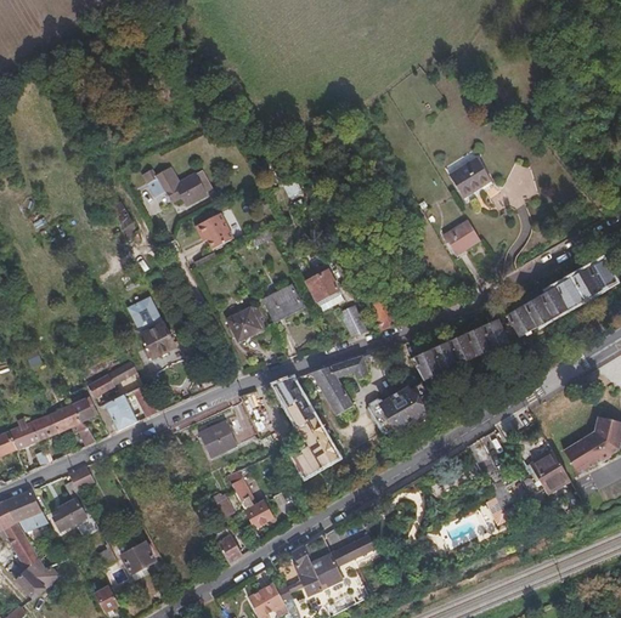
[(280,153),(267,160),(288,199),(300,192),(280,153)]
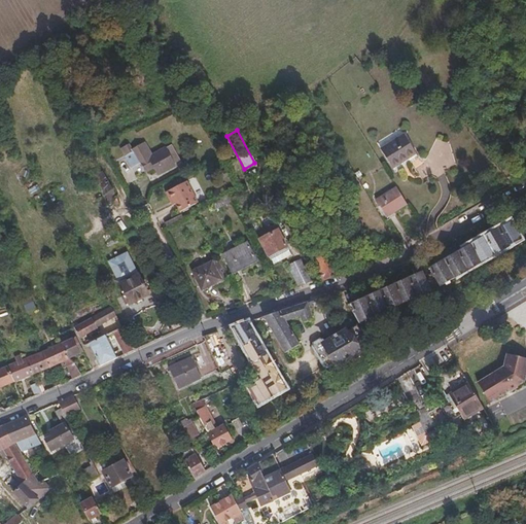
[(392,170),(416,155),(405,136),(381,149),(392,170)]
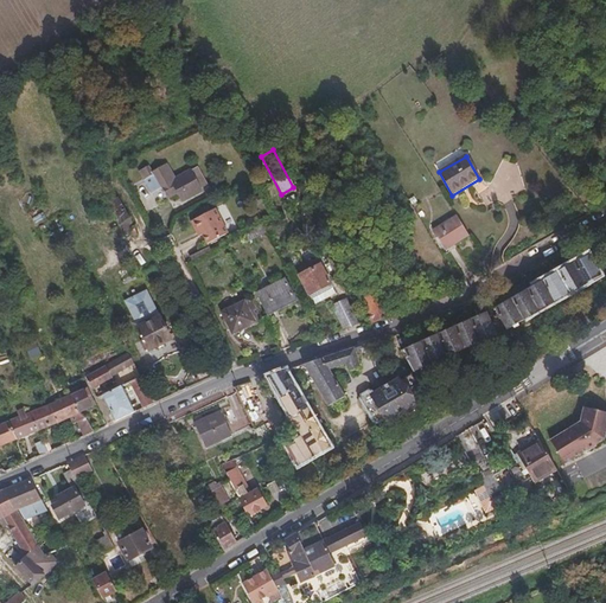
[(182,200),(202,188),(192,170),(166,183),(158,167),(152,170),(148,164),(140,168),(145,177),(151,174),(158,187),(161,186),(166,196),(177,190),(182,200)]
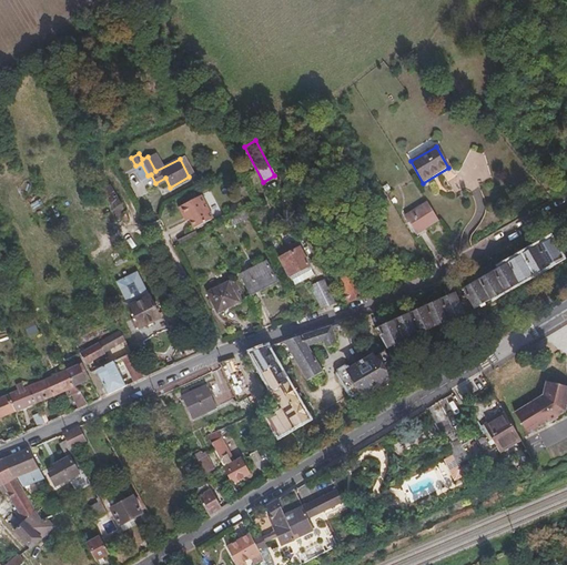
[(100,188),(111,210),(122,204),(111,182),(100,188)]
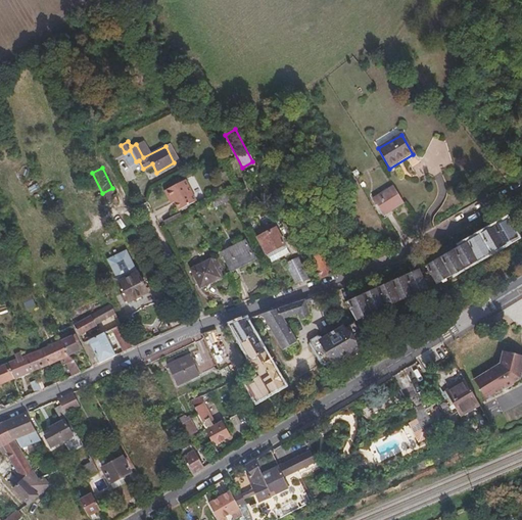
[(186,181),(164,192),(170,201),(174,199),(176,203),(180,211),(197,202),(186,181)]
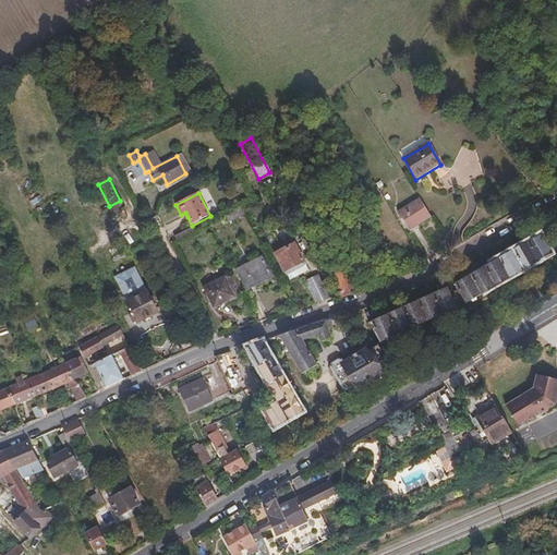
[(414,195),(403,202),(414,222),(425,216),(414,195)]
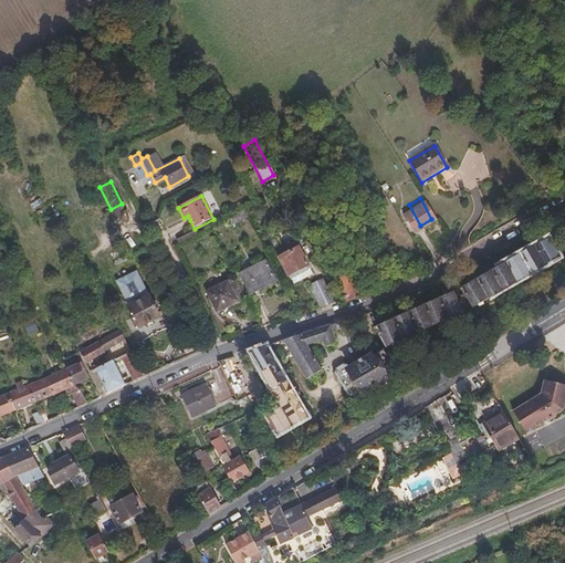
[(414,229),(420,226),(409,205),(403,208),(414,229)]
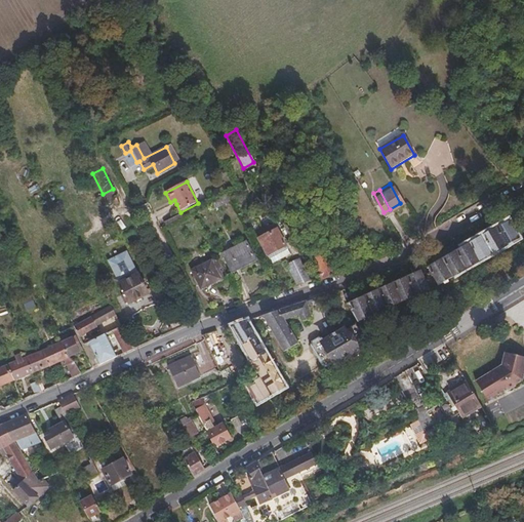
[(228,195),(220,198),(225,205),(231,201),(228,195)]
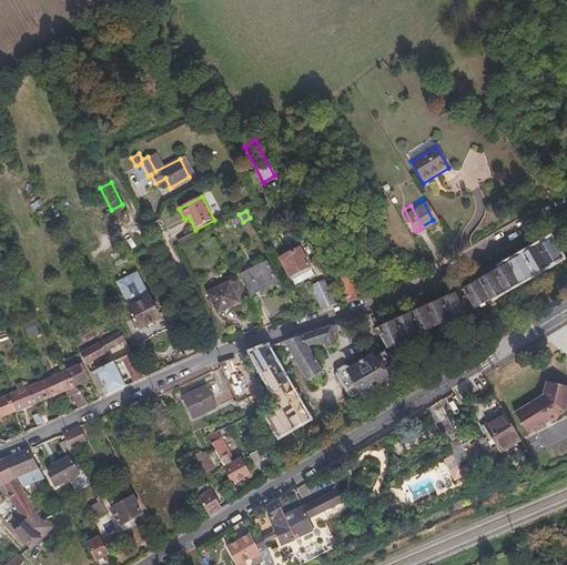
[(560,255),(549,236),(535,244),(546,264),(560,255)]
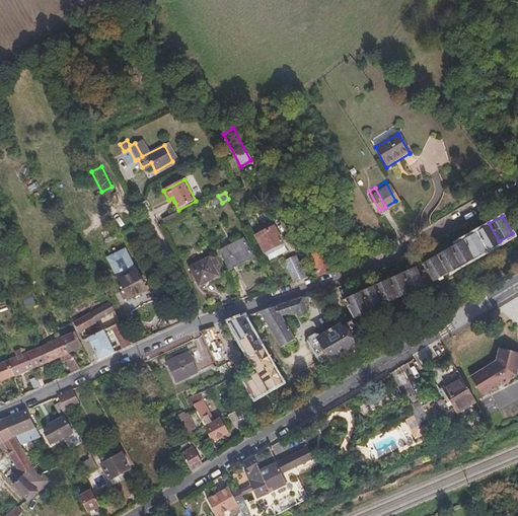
[(499,241),(489,223),(475,231),(486,249),(499,241)]
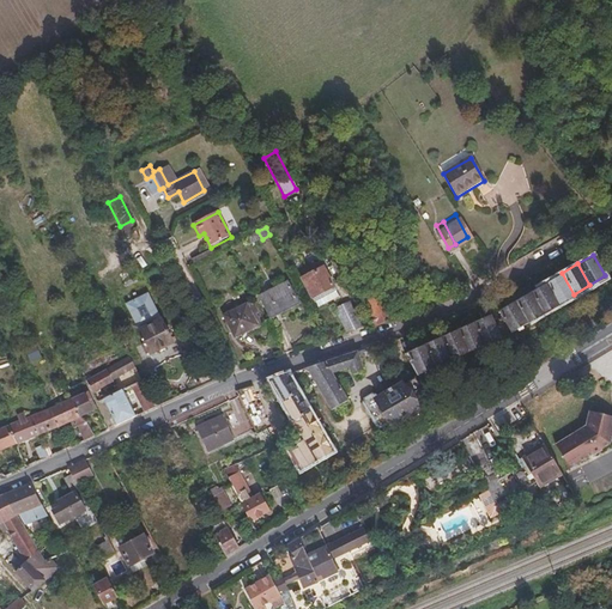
[(155,266),(144,270),(149,280),(159,274),(155,266)]
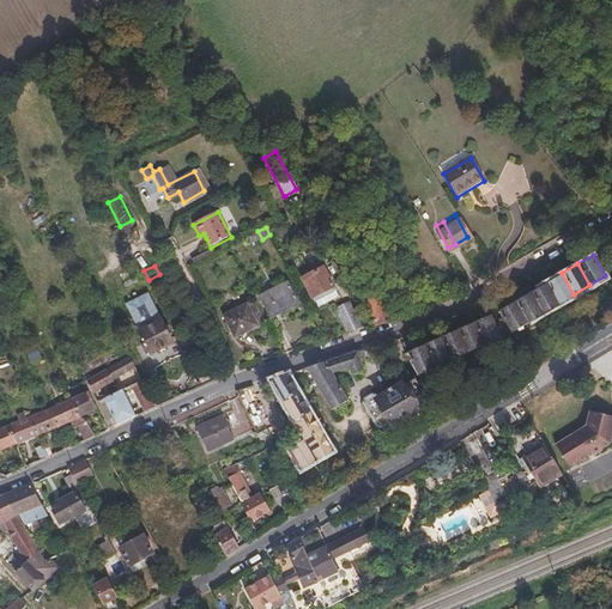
[(309,294),(329,282),(321,266),(301,276),(309,294)]
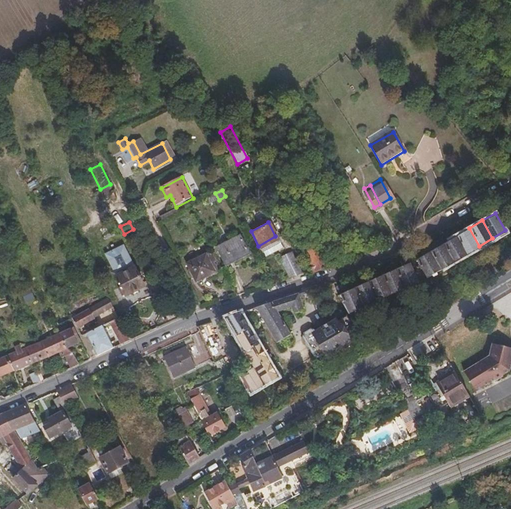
[(479,246),(469,228),(456,235),(466,253),(479,246)]
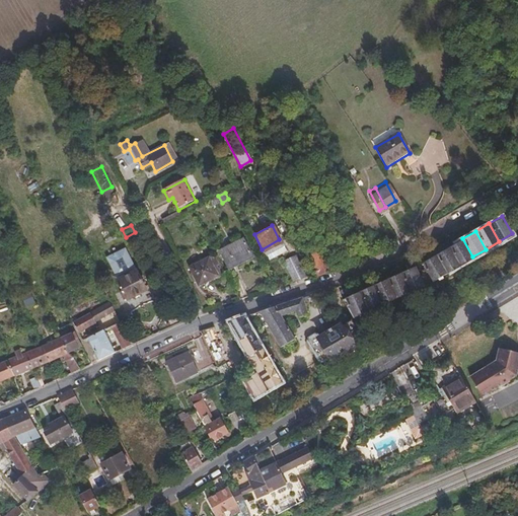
[(228,268),(251,256),(242,237),(219,249),(228,268)]
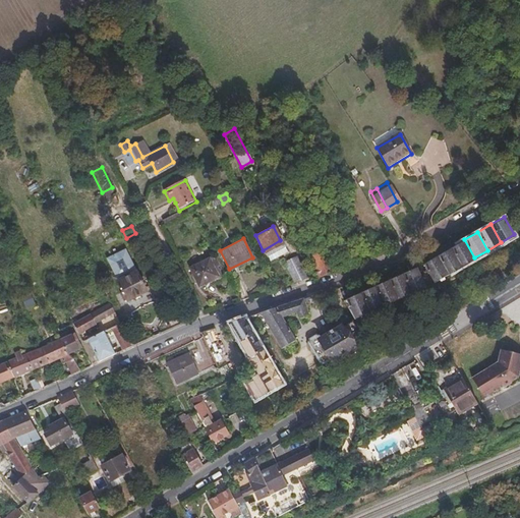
[(474,257),(464,239),(451,247),(461,266),(474,257)]
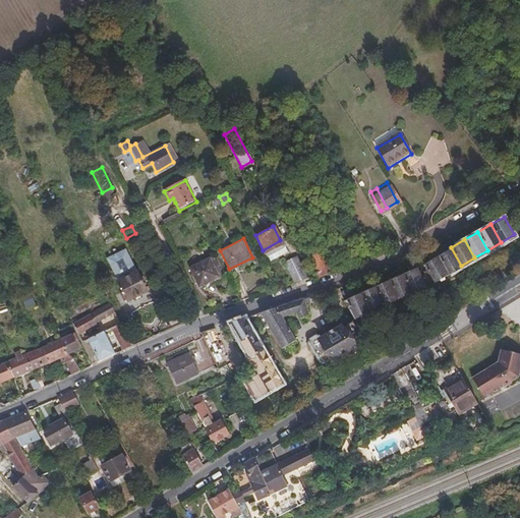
[(337,270),(322,241),(303,251),(316,277),(337,270)]
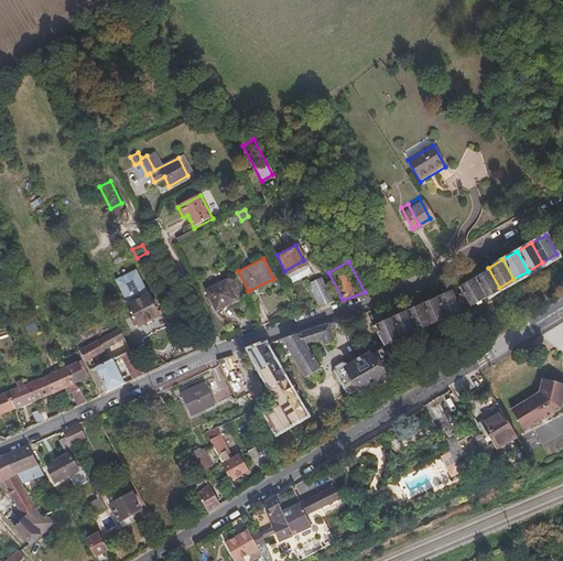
[(499,288),(488,268),(474,277),(485,297),(499,288)]
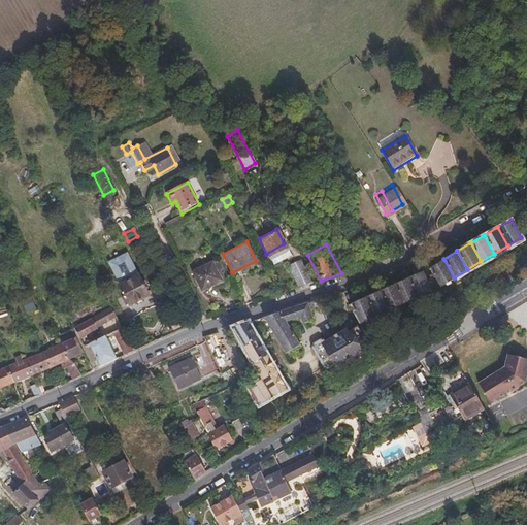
[(297,285),(308,282),(297,258),(286,261),(297,285)]
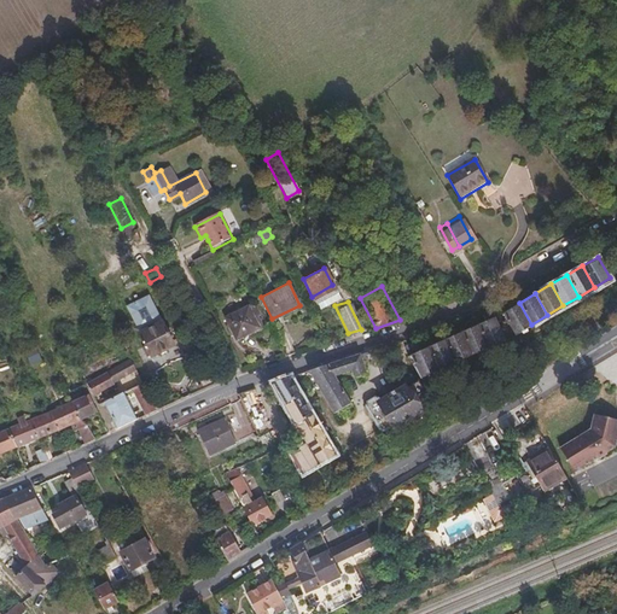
[(531,325),(519,303),(502,311),(516,333),(531,325)]
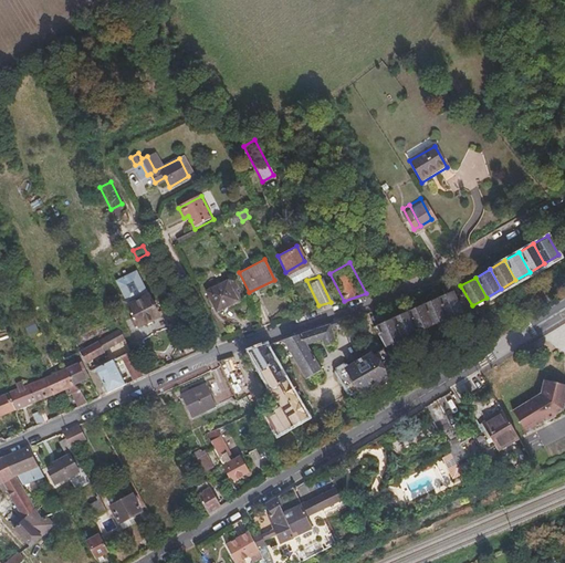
[(216,313),(238,302),(228,282),(206,293),(216,313)]
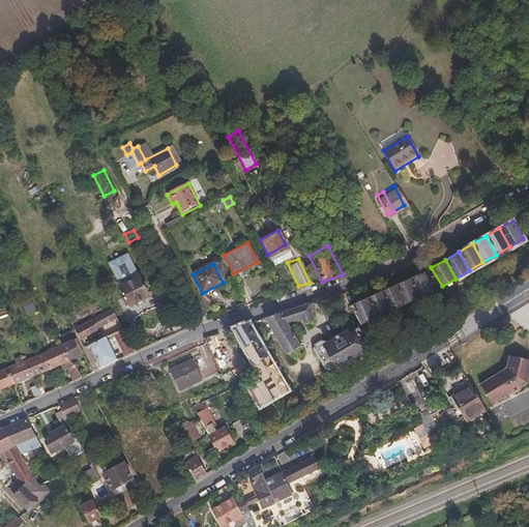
[(126,282),(139,275),(136,269),(123,275),(126,282)]
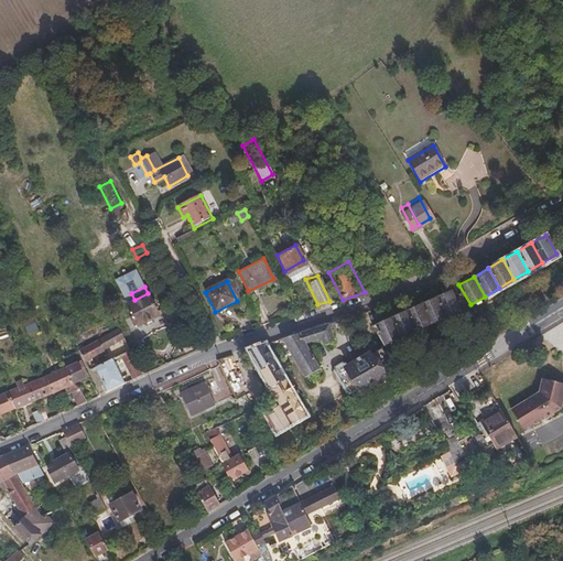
[(444,317),(461,310),(452,289),(435,297),(444,317)]
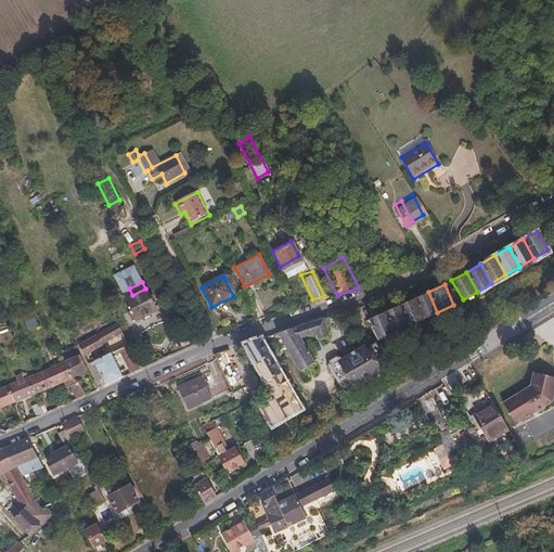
[(155,307),(159,305),(151,289),(146,291),(145,289),(132,295),(126,299),(136,319),(156,309),(155,307)]
